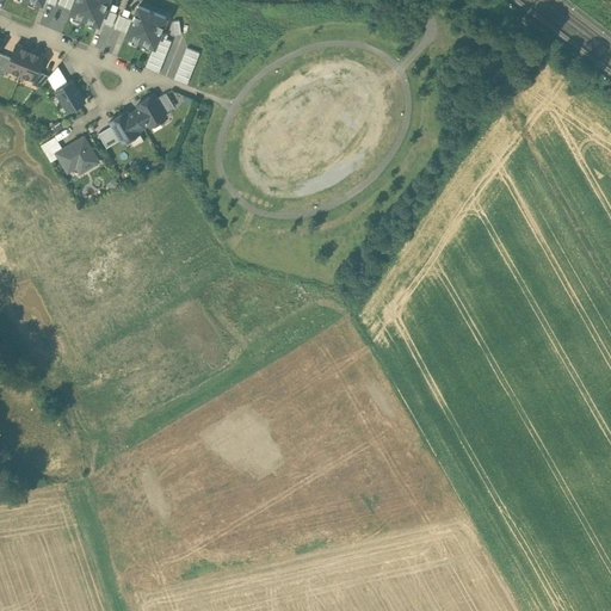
[(109,0),(73,0),(68,12),(99,25),(109,0)]
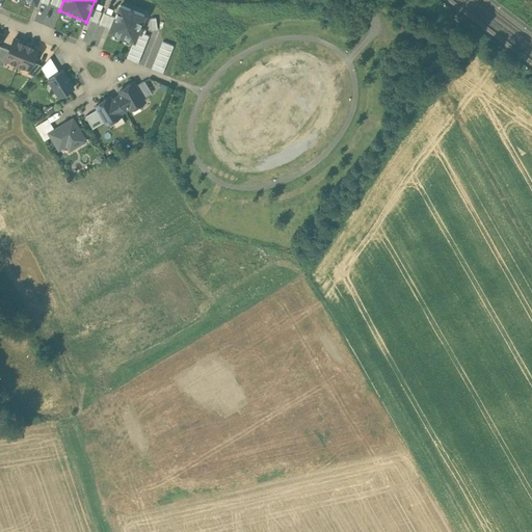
[(147,14),(120,3),(108,31),(136,43),(147,14)]
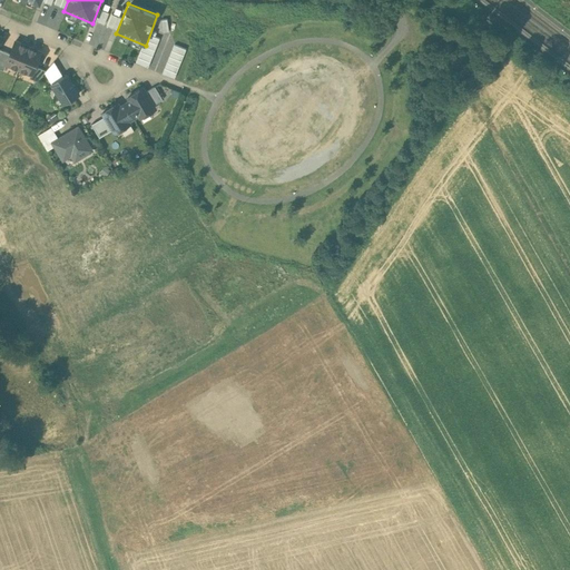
[(28,46),(16,40),(10,53),(6,64),(7,64),(19,68),(28,46)]
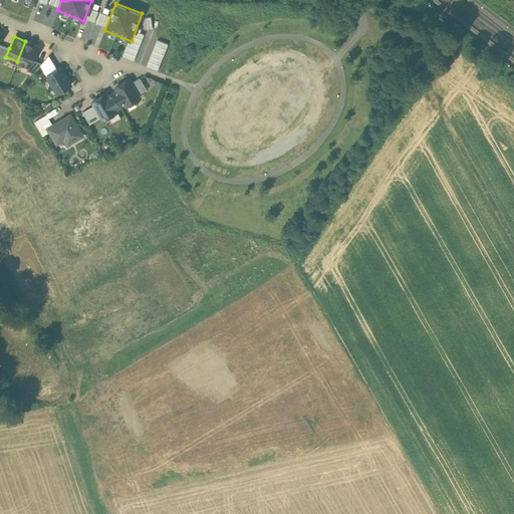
[(159,69),(170,42),(158,37),(147,64),(159,69)]
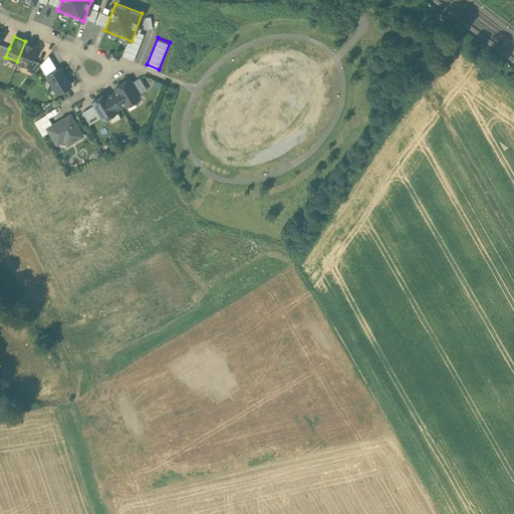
[(25,41),(17,61),(28,66),(31,59),(37,46),(25,41)]
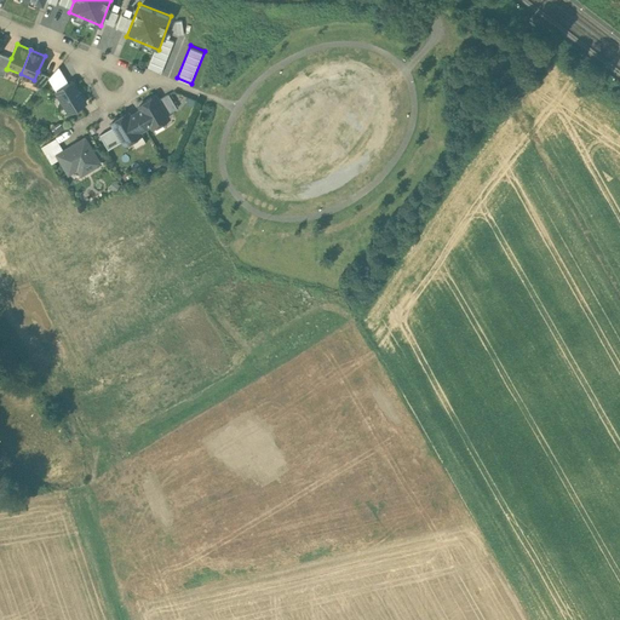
[(3,55),(0,59),(0,74),(4,76),(7,69),(6,69),(11,58),(3,55)]
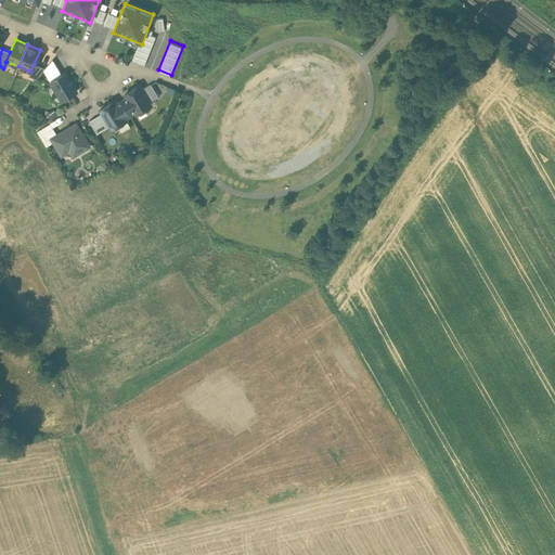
[(44,68),(34,64),(30,72),(28,76),(36,78),(44,68)]
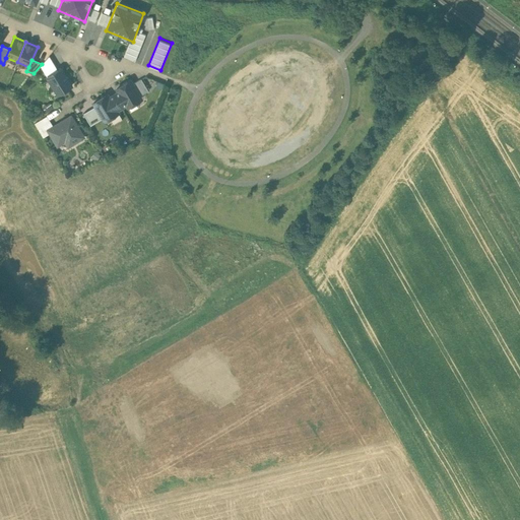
[(61,67),(47,76),(58,93),(72,85),(61,67)]
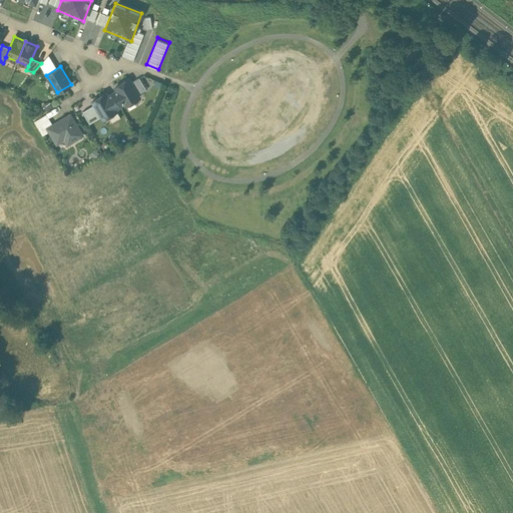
[(139,76),(130,81),(138,94),(146,88),(139,76)]
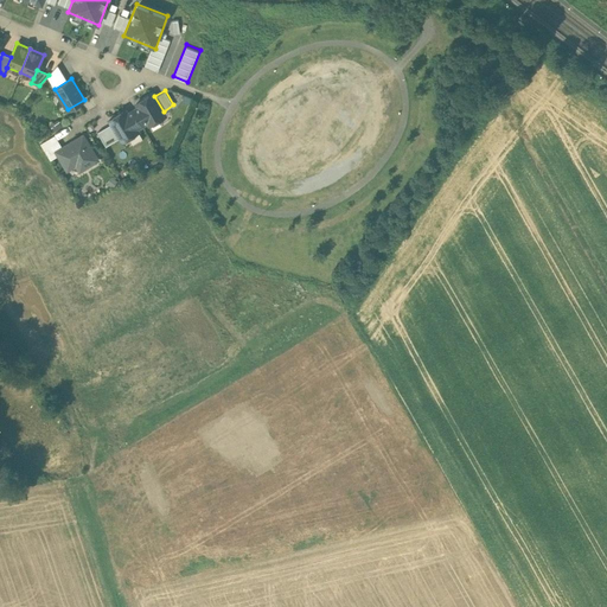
[(152,93),(136,102),(139,107),(134,109),(142,123),(147,121),(148,121),(149,123),(165,114),(164,112),(154,96),(152,93)]
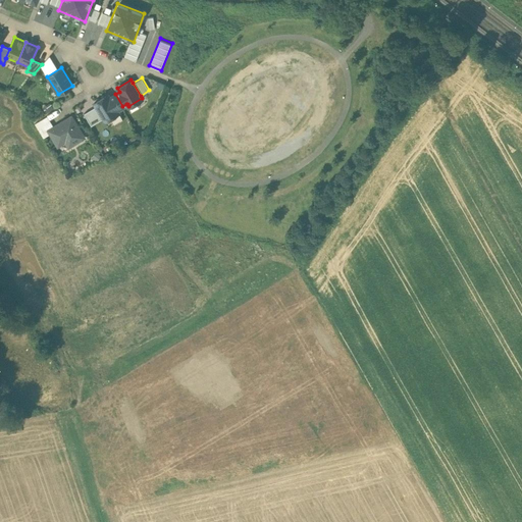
[(107,94),(94,102),(105,120),(116,114),(118,112),(117,110),(109,97),(107,94)]
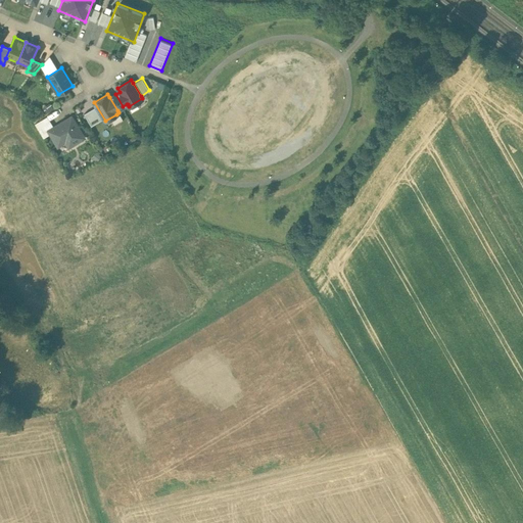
[(123,106),(115,94),(109,97),(117,110),(123,106)]
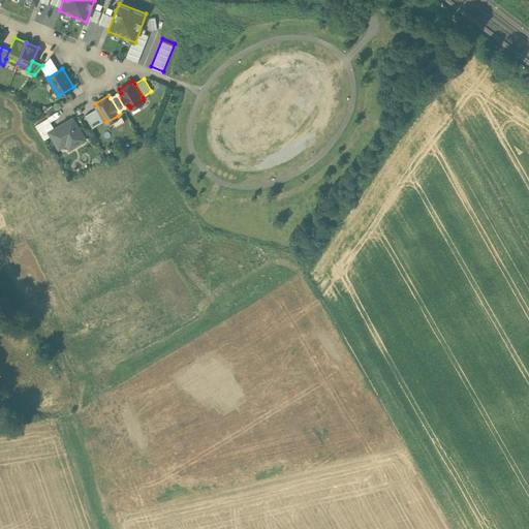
[(55,128),(49,131),(59,148),(72,139),(75,145),(86,138),(72,118),(55,128)]
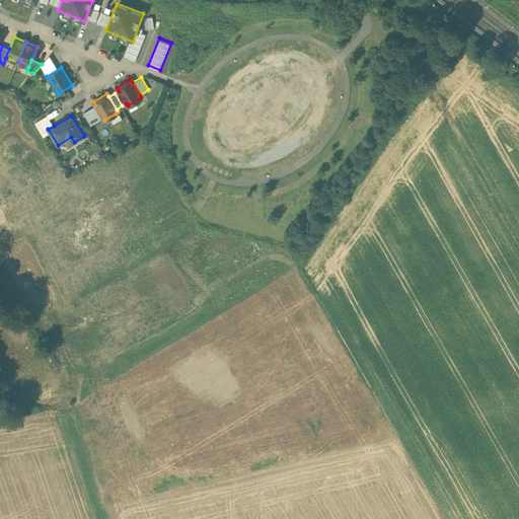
[(50,121),(38,128),(41,134),(48,129),(54,126),(50,121)]
